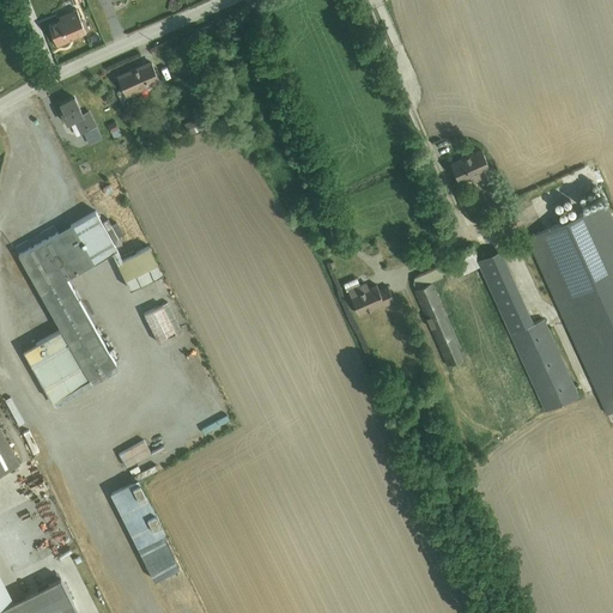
[(80,11),(49,24),(54,36),(52,37),(54,44),(56,43),(58,44),(68,40),(67,38),(89,29),(80,11)]
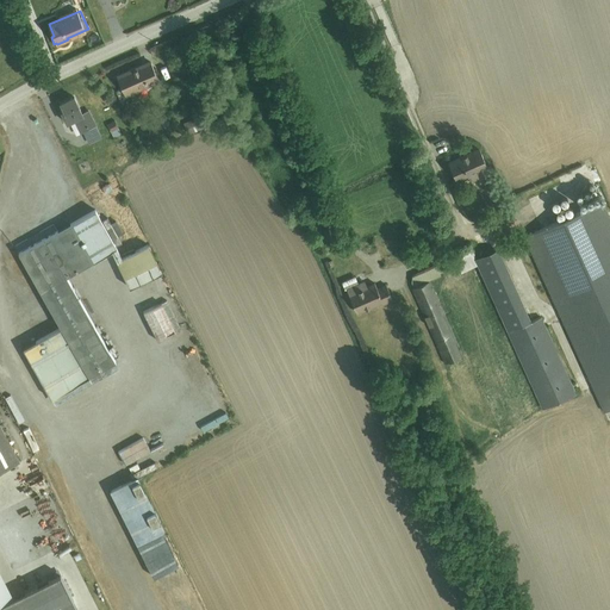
[(151,62),(117,76),(125,97),(160,81),(151,62)]
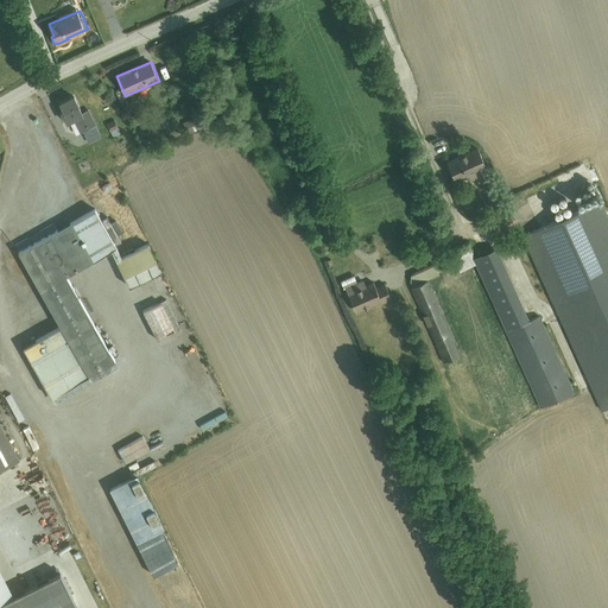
[(74,96),(61,102),(64,111),(62,112),(67,122),(70,121),(76,134),(96,124),(89,108),(82,112),(74,96)]
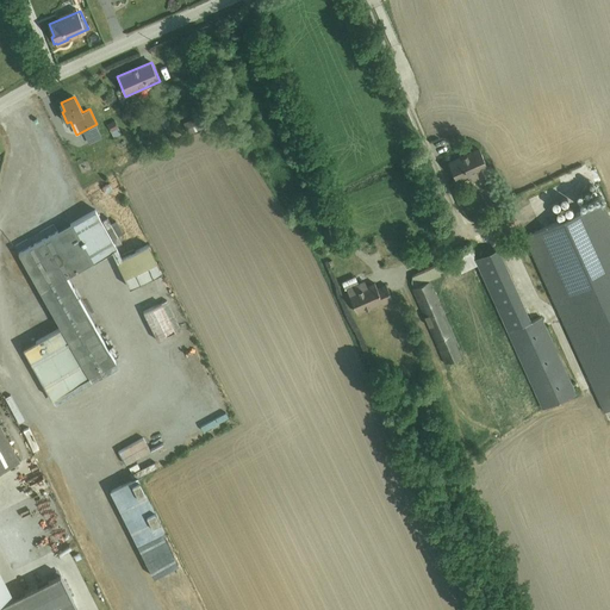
[(200,114),(184,122),(188,134),(205,126),(200,114)]
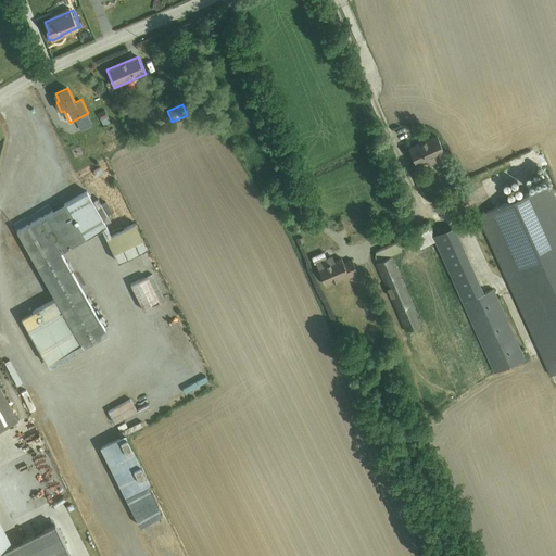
[(105,109),(98,112),(103,125),(111,121),(105,109)]
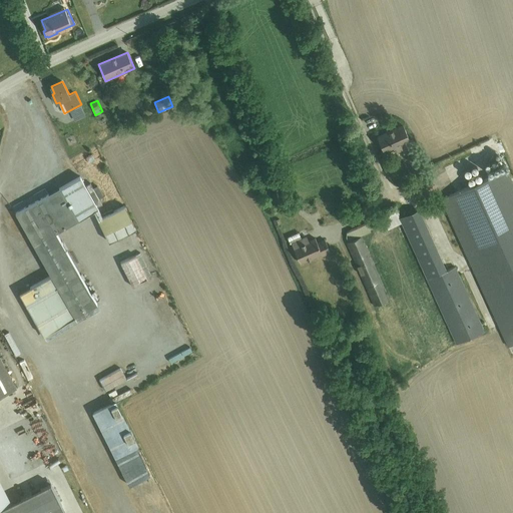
[(393,129),(377,135),(384,153),(396,149),(397,152),(405,149),(413,146),(403,124),(393,128),(393,129)]
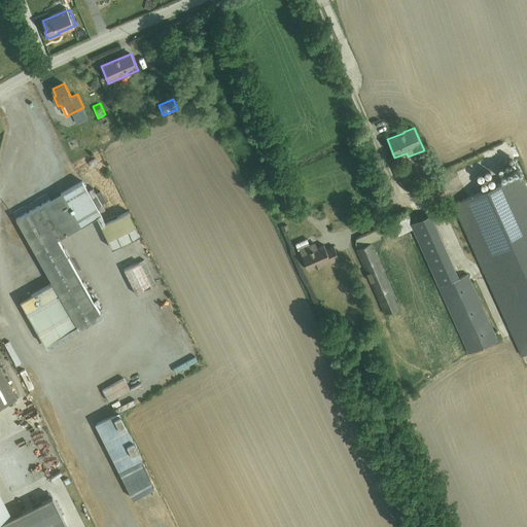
[(485,150),(487,156),(497,152),(495,147),(485,150)]
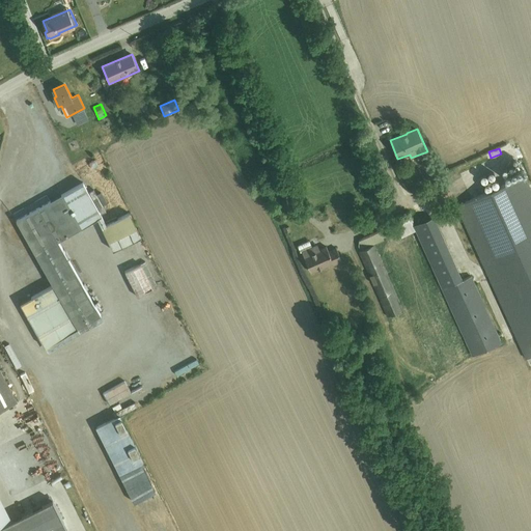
[(94,159),(89,162),(92,168),(99,165),(94,159)]
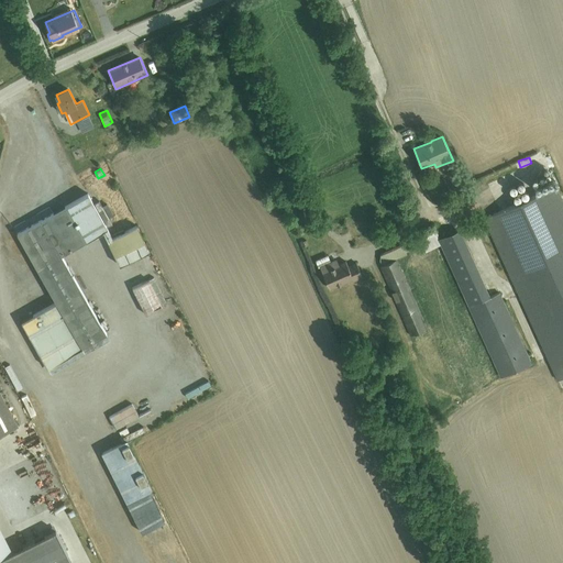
[(562,199),(556,186),(484,219),(558,381),(562,377),(562,199)]
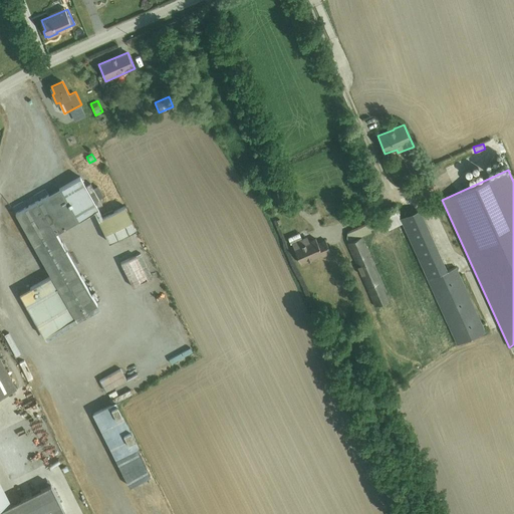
[(80,176),(15,212),(50,275),(19,292),(46,340),(100,309),(60,238),(64,235),(60,229),(93,211),(108,241),(136,228),(124,205),(102,216),(98,206),(102,204),(99,198),(103,196),(97,185),(93,187),(90,182),(85,185),(80,176)]
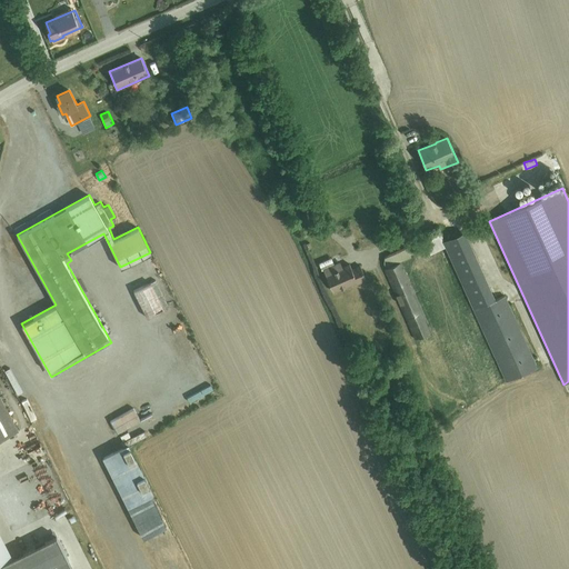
[(472,308),(496,299),(465,231),(446,240),(441,231),(423,239),(430,255),(445,248),(472,308)]
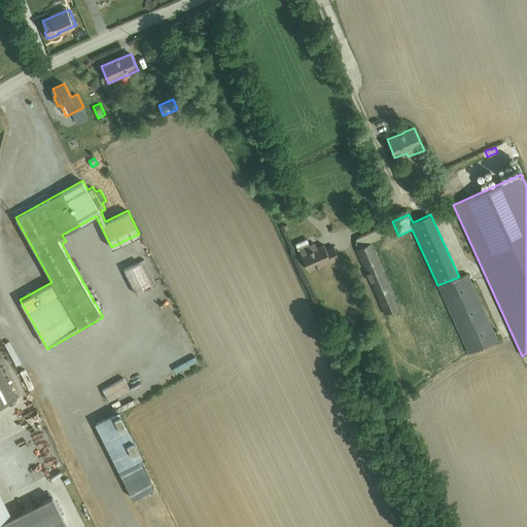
[(357,249),(372,243),(373,242),(381,239),(377,230),(355,239),(355,244),(357,249)]
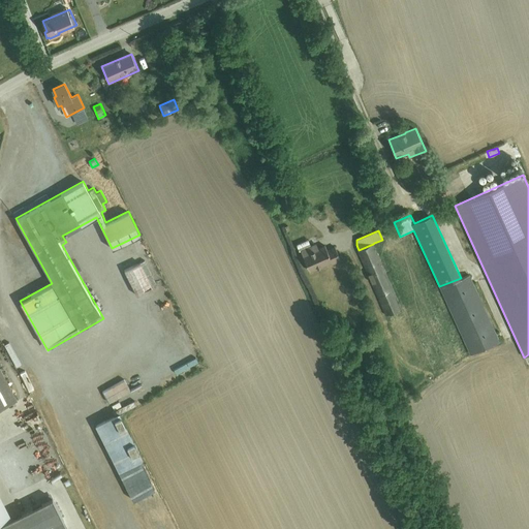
[(308,240),(296,245),(299,251),(301,251),(310,272),(332,262),(332,265),(341,261),(335,247),(327,250),(324,245),(318,248),(316,243),(311,246),(308,240)]
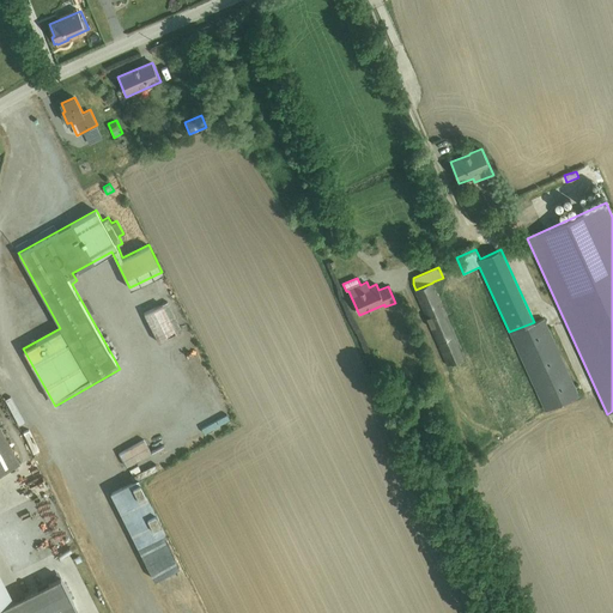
[(432,283),(416,290),(413,291),(447,365),(465,357),(432,283)]
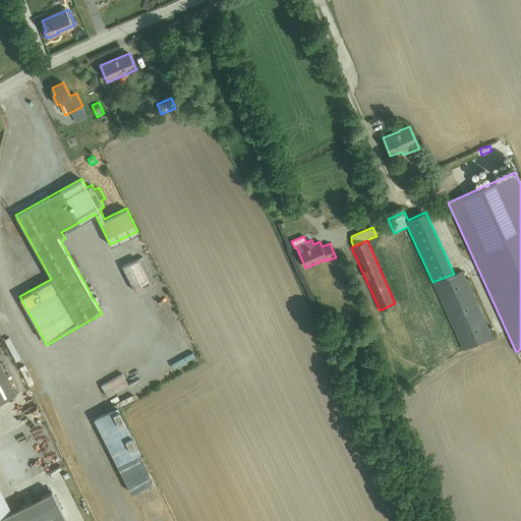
[(142,255),(122,265),(134,292),(151,285),(149,281),(154,279),(142,255)]
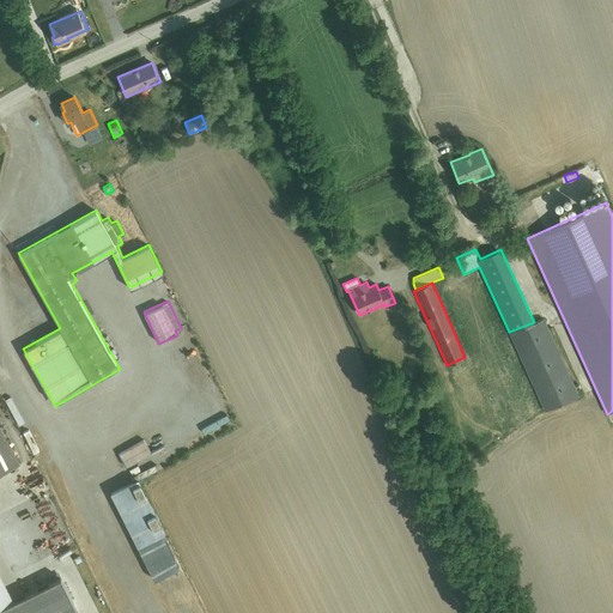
[(534,322),(509,332),(545,412),(580,396),(544,319),(534,322)]
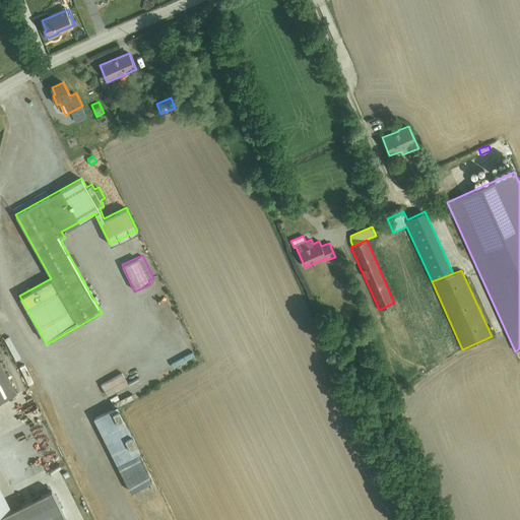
[(169,336),(159,341),(166,352),(175,347),(169,336)]
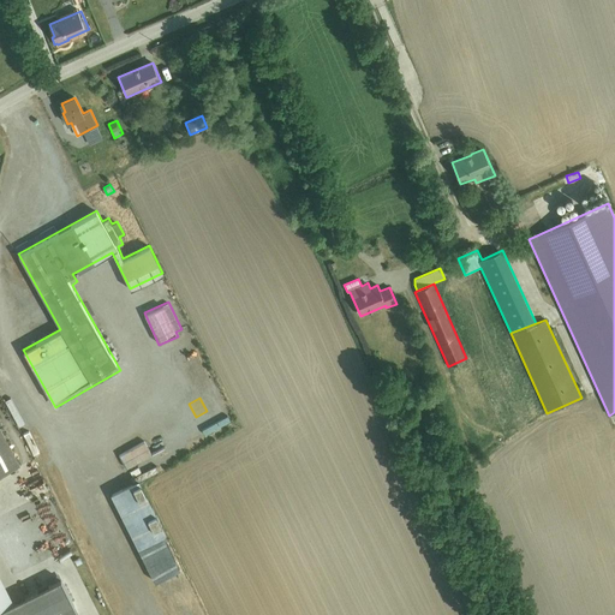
[(207,436),(233,421),(222,402),(196,418),(207,436)]
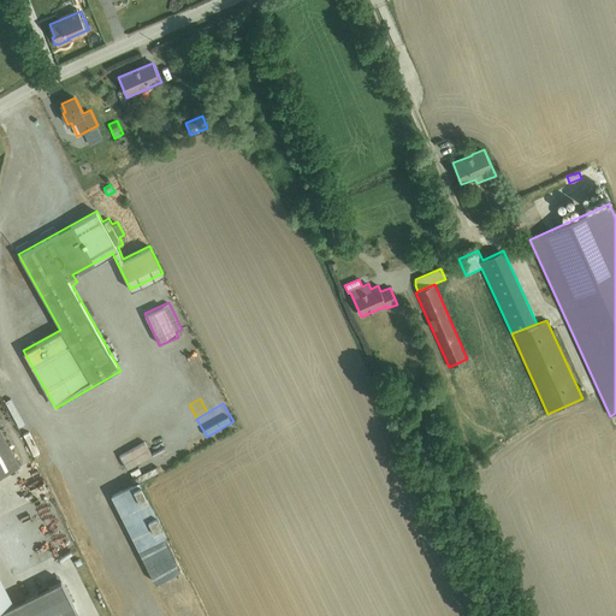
[(0,426),(0,477),(21,467),(0,426)]
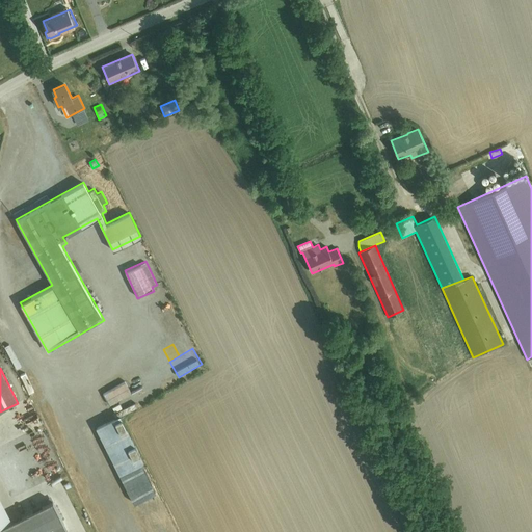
[(126,382),(104,394),(110,405),(145,386),(142,379),(129,388),(126,382)]
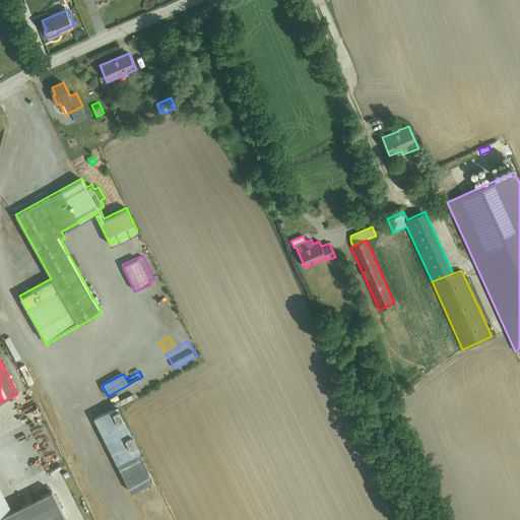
[(125,402),(135,398),(134,393),(123,397),(125,402)]
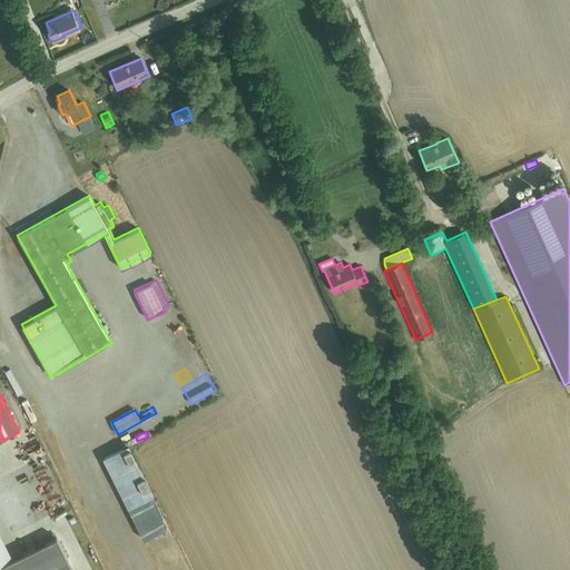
[(129,445),(102,459),(144,541),(167,529),(151,497),(154,495),(129,445)]
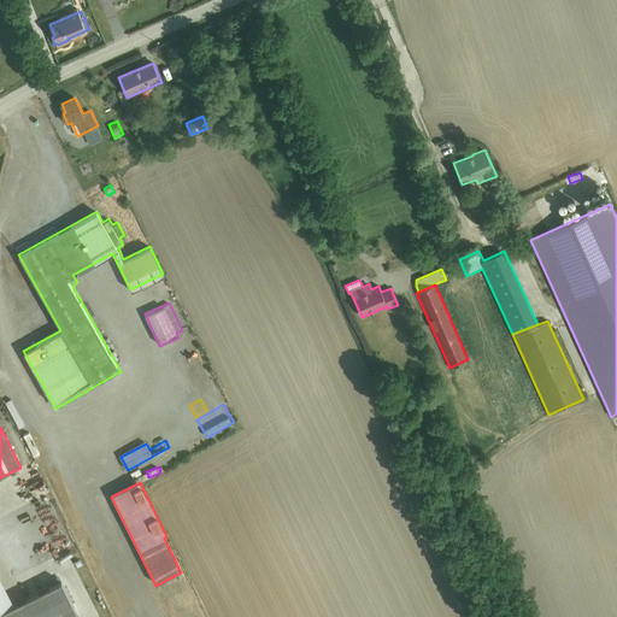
[(0,616),(19,616),(13,605),(0,577),(0,616)]
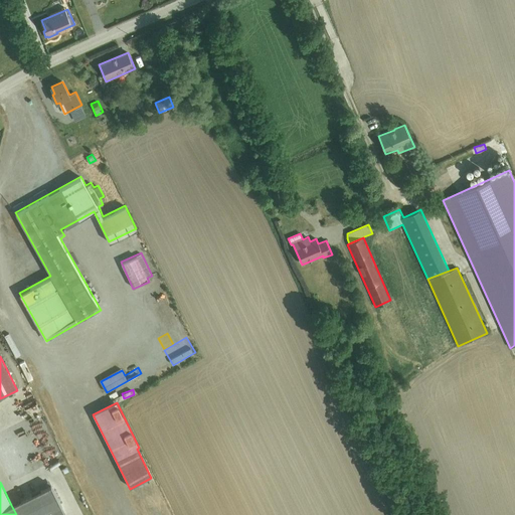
[(11,505),(16,514),(64,514),(50,486),(11,505)]
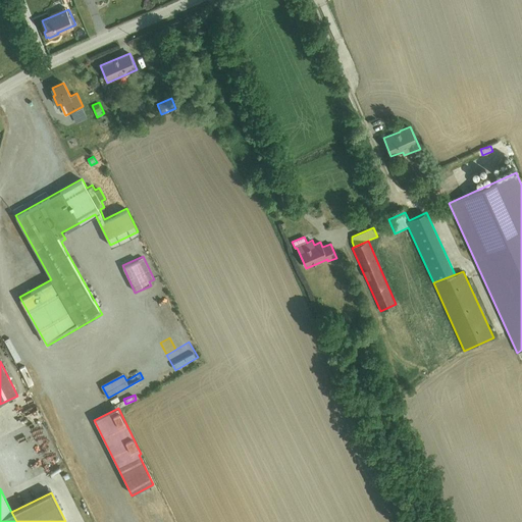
[(174,521),(169,512),(165,515),(168,521),(174,521)]
